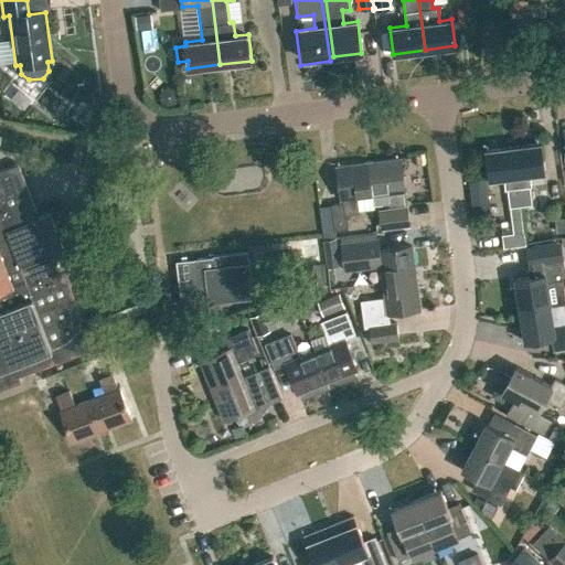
[(81,120),(92,128),(98,117),(87,110),(81,120)]
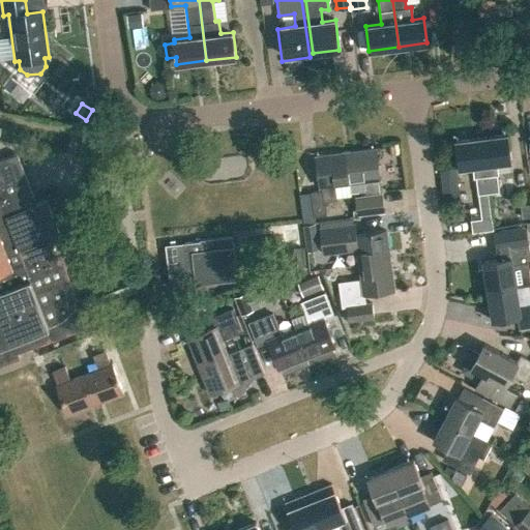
[(480,138),(488,193),(498,192),(496,175),(498,174),(497,164),(509,162),(506,135),(480,138)]
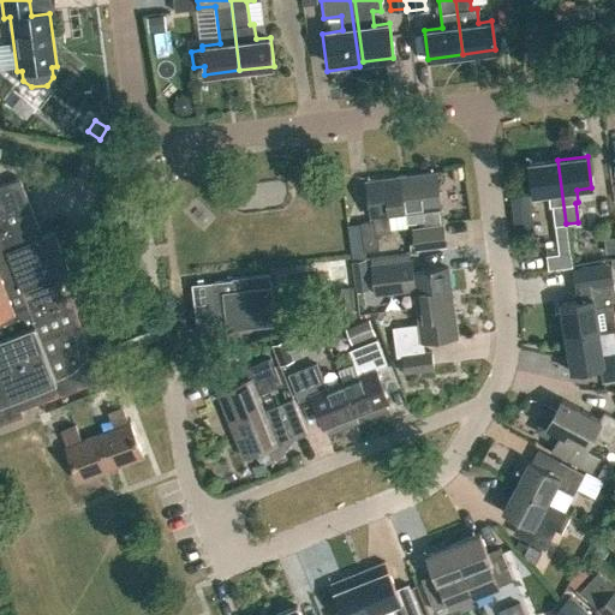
[(545,256),(548,269),(572,267),(566,224),(557,160),(529,163),(533,195),(548,193),(549,206),(551,206),(559,254),(545,256)]
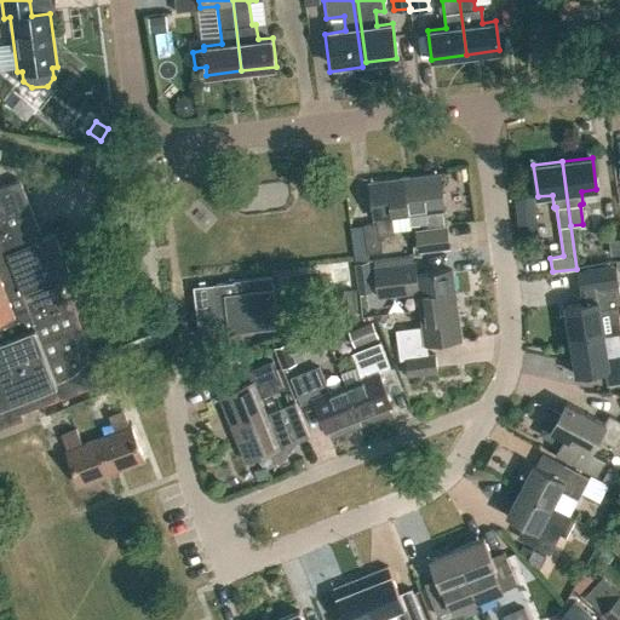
[(403,177),(408,214),(420,213),(422,228),(414,229),(418,252),(451,247),(447,224),(445,225),(442,210),(443,210),(438,173),(403,177)]
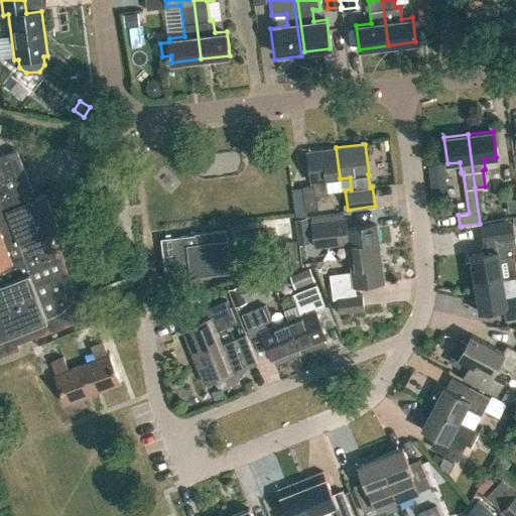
[(301,186),(304,212),(317,210),(316,196),(328,195),(326,180),(340,178),(336,147),(306,151),(310,181),(312,181),(312,184),(301,186)]
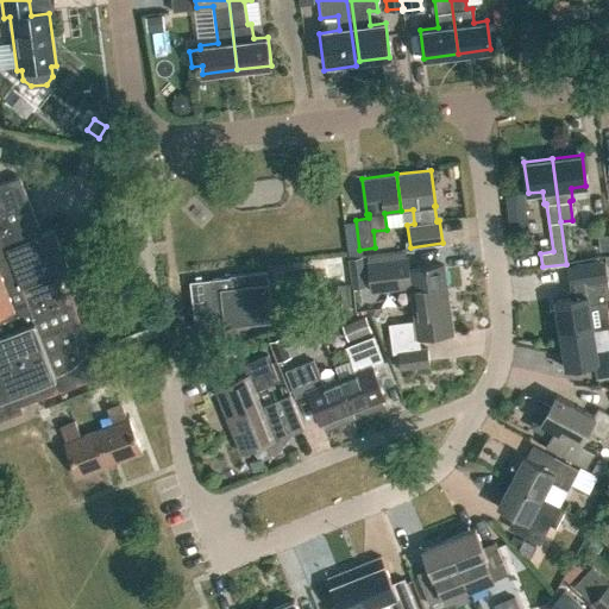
[(98,376),(57,274),(69,269),(54,230),(42,234),(19,176),(0,183),(0,419),(23,410),(20,405),(58,390),(58,391),(98,376)]
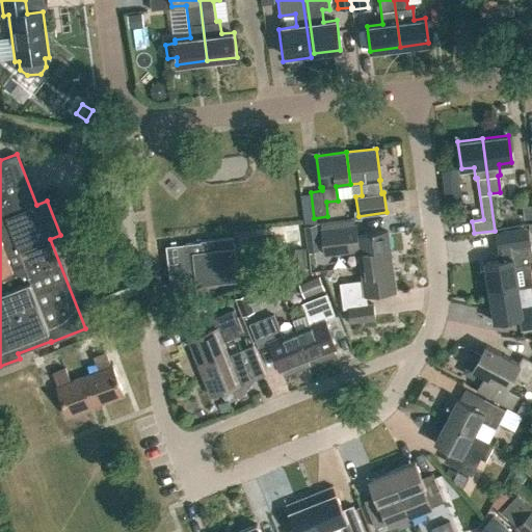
[(458,168),(443,170),(444,182),(460,181),(458,168)]
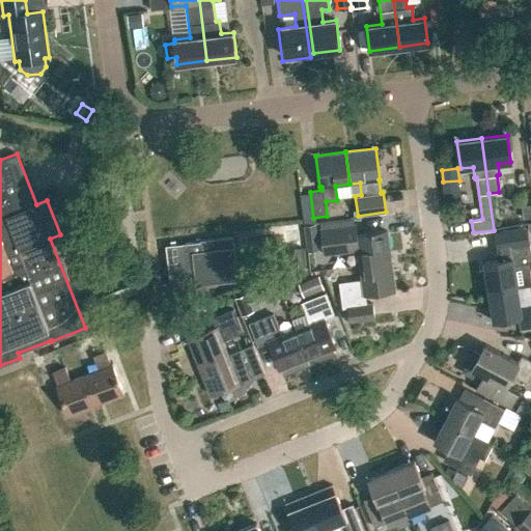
[(317,223),(305,225),(308,248),(320,246),(317,223)]
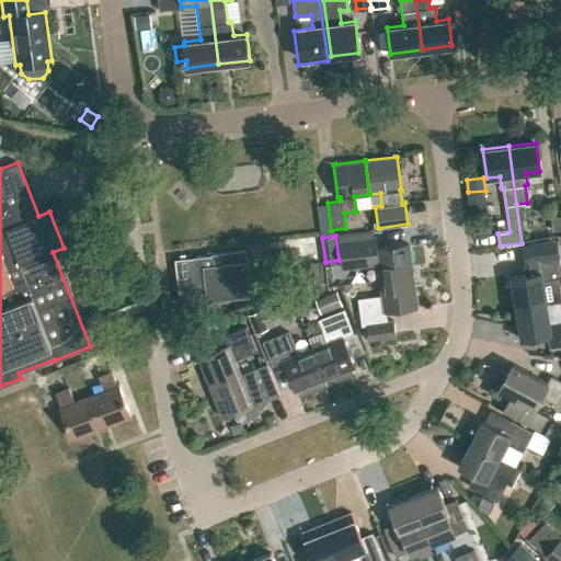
[(375,265),(377,281),(412,275),(409,243),(377,248),(375,236),(338,240),(341,270),(375,265)]
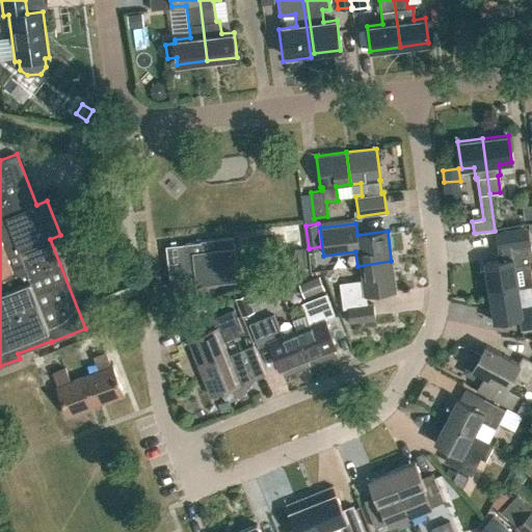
[(527,229),(495,234),(498,250),(530,246),(527,229)]
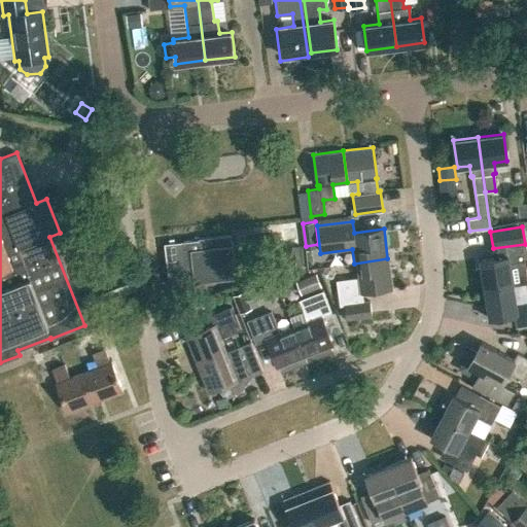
[(165,243),(169,284),(170,284),(194,282),(236,277),(231,235),(199,238),(199,239),(182,241),(182,242),(165,243)]
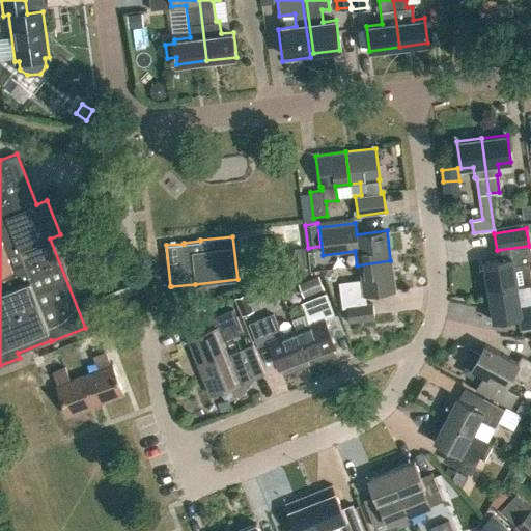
[(498,259),(483,262),(488,291),(516,286),(530,284),(527,264),(530,262),(530,259),(529,246),(497,250),(498,259)]
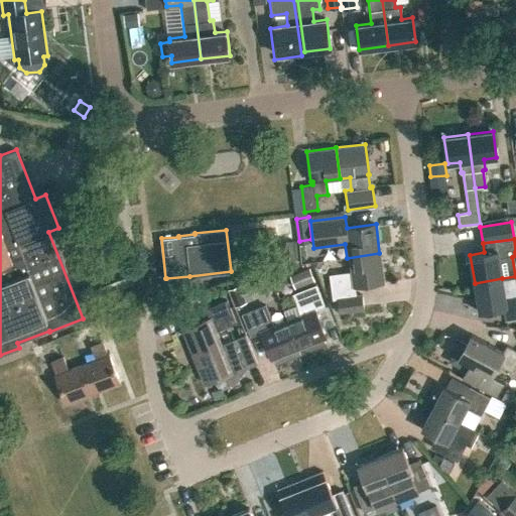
[(297,258),(296,241),(287,242),(288,259),(297,258)]
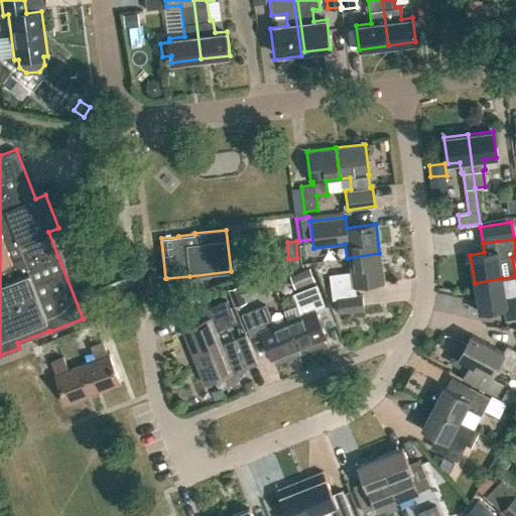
[(338,299),(339,312),(363,309),(361,294),(356,295),(355,286),(383,282),(379,253),(347,258),(349,271),(329,274),(332,300),(338,299)]
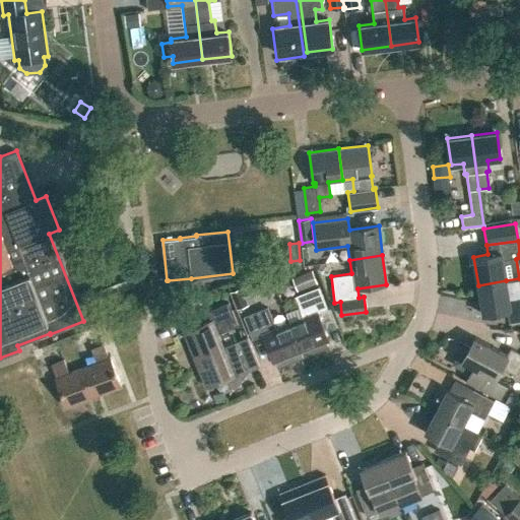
[(293,279),(299,293),(318,283),(313,270),(293,279)]
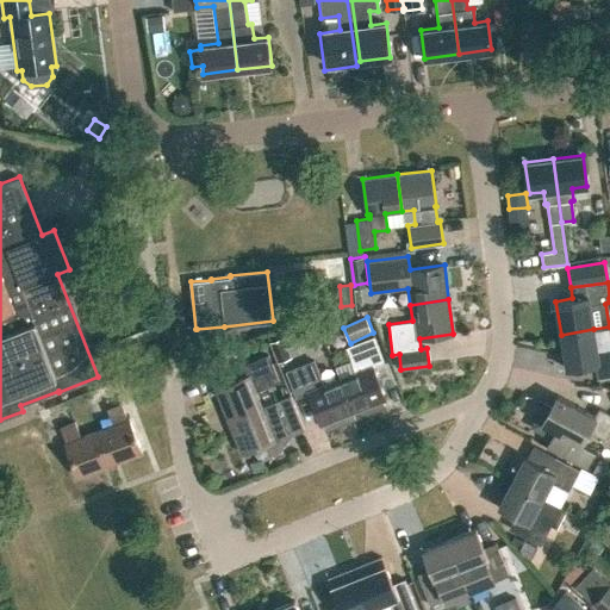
[(593,329),(561,335),(566,368),(593,363),(596,379),(609,375),(609,349),(597,352),(593,329)]
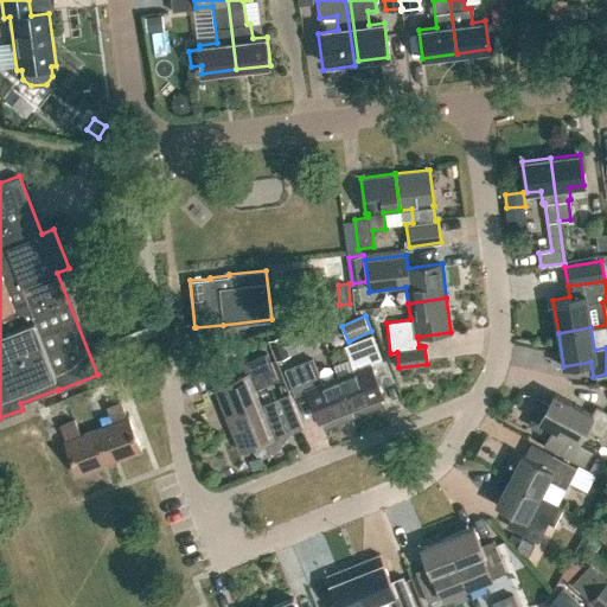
[(339,376),(352,409),(383,396),(371,365),(382,360),(371,334),(344,345),(353,370),(339,376)]
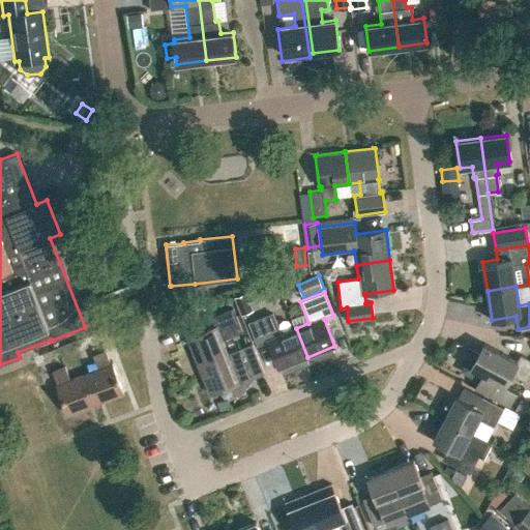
[(255,310),(251,298),(239,302),(243,314),(255,310)]
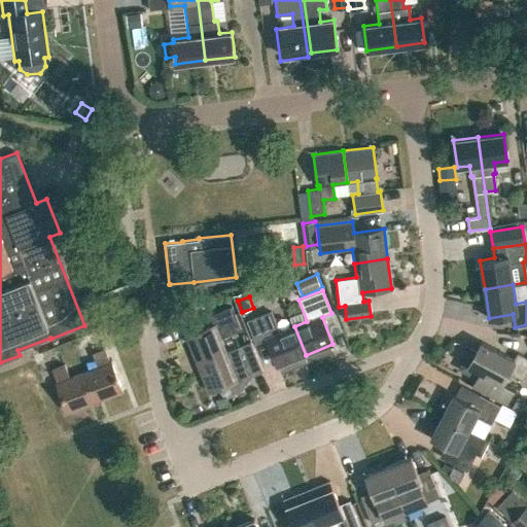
[(186,336),(198,363),(226,352),(220,338),(241,329),(232,306),(209,315),(213,324),(186,336)]
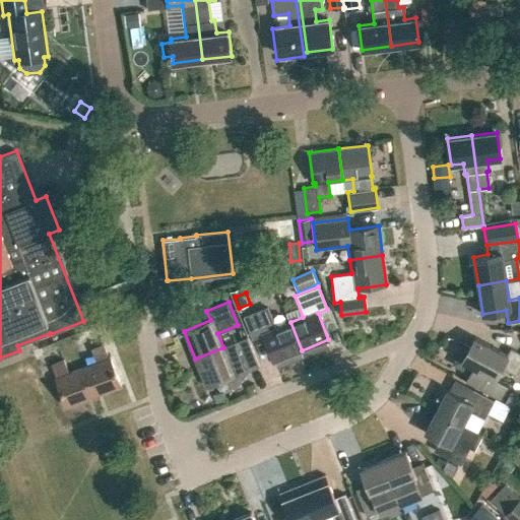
[(263,334),(273,362),(302,350),(290,322),(276,327),(267,306),(243,316),(252,339),(263,334)]
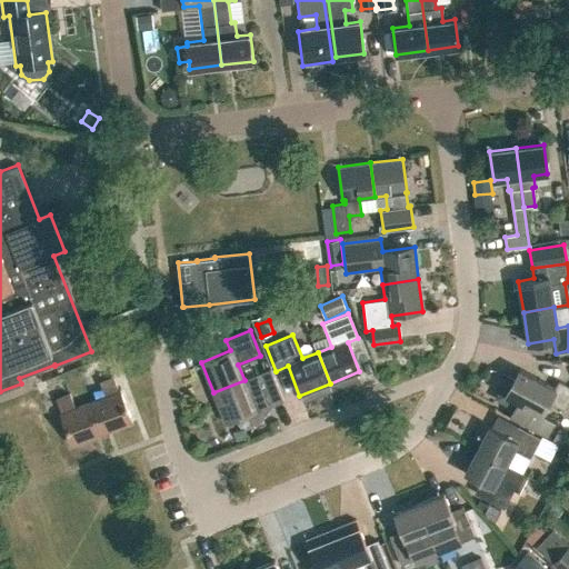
[(510,416),(546,435),(553,420),(542,413),(549,400),(565,409),(568,401),(568,402),(568,386),(558,380),(553,388),(519,369),(513,379),(507,376),(495,398),(515,408),(510,416)]
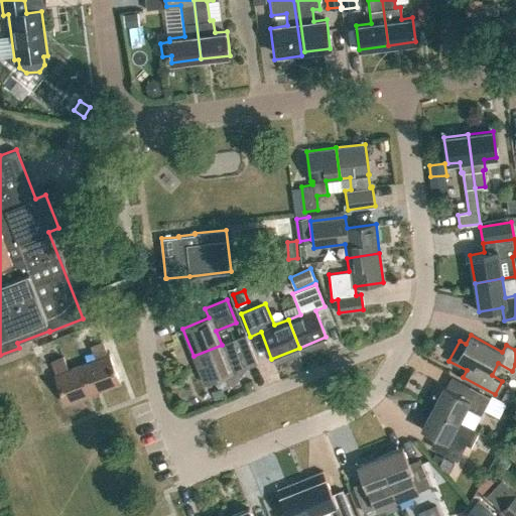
[(194,356),(204,383),(221,376),(232,385),(247,367),(246,366),(257,362),(246,336),(232,342),(237,353),(227,357),(222,345),(194,356)]
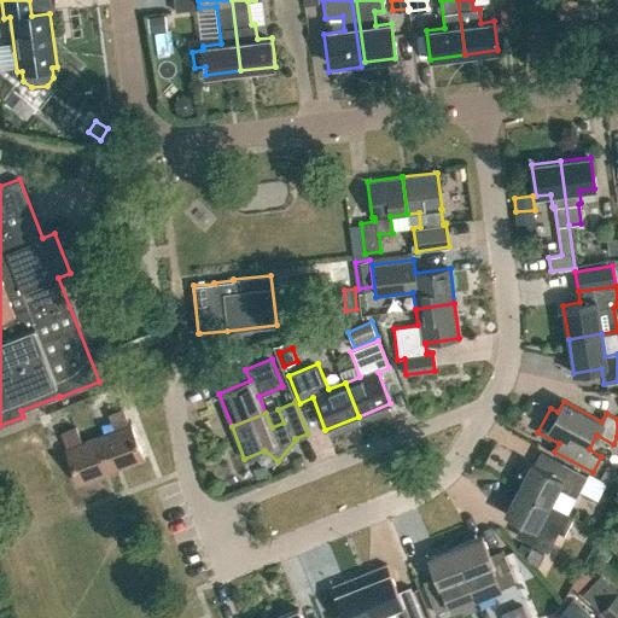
[(518,488),(549,505),(558,489),(576,497),(587,476),(563,462),(557,476),(531,462),(518,488)]
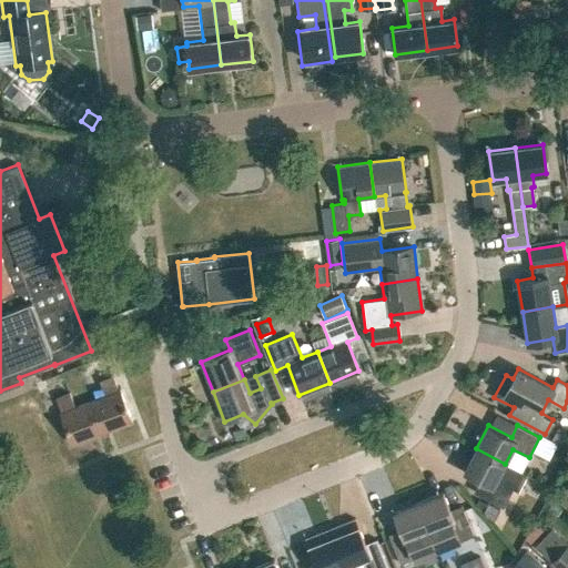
[(518,490),(526,475),(505,464),(476,448),(464,472),(486,484),(480,495),(503,507),(513,487),(518,490)]
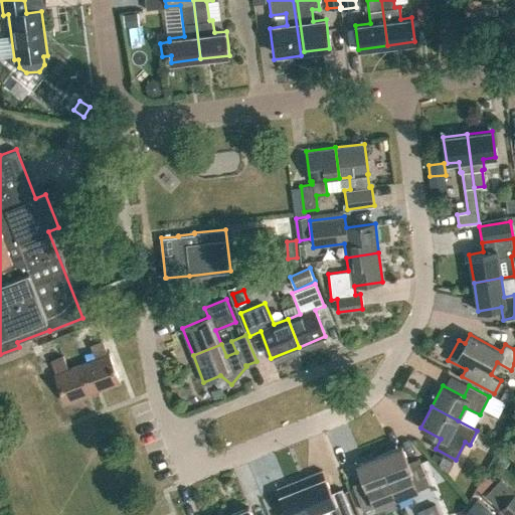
[(379,456),(390,483),(403,478),(409,493),(428,485),(418,458),(407,463),(401,447),(379,456)]
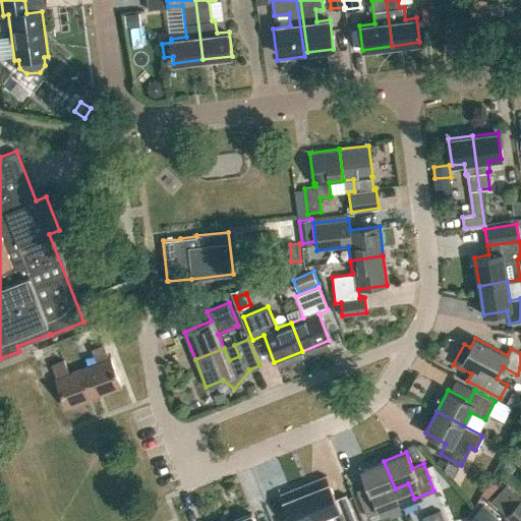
[(356,490),(367,517),(400,504),(395,488),(384,461),(360,470),(367,485),(356,490)]
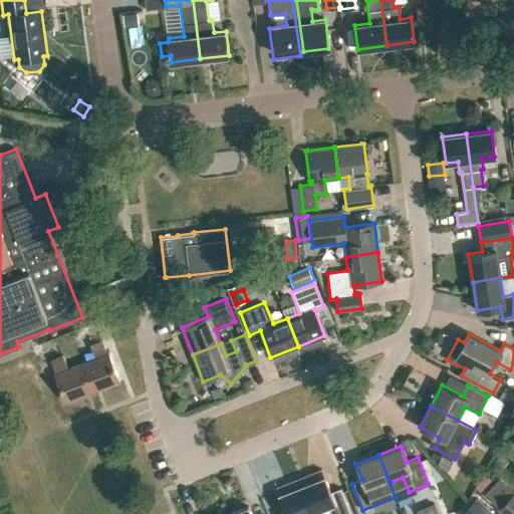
[(444,455),(438,465),(449,471),(454,461),(444,455)]
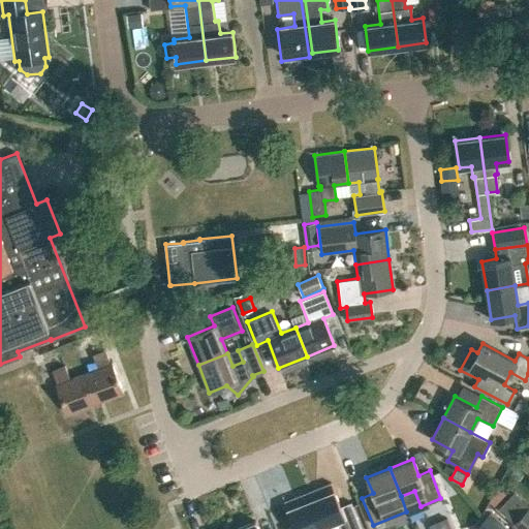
[(331,484),(308,493),(322,527),(335,522),(338,528),(361,528),(351,502),(340,506),(331,484)]
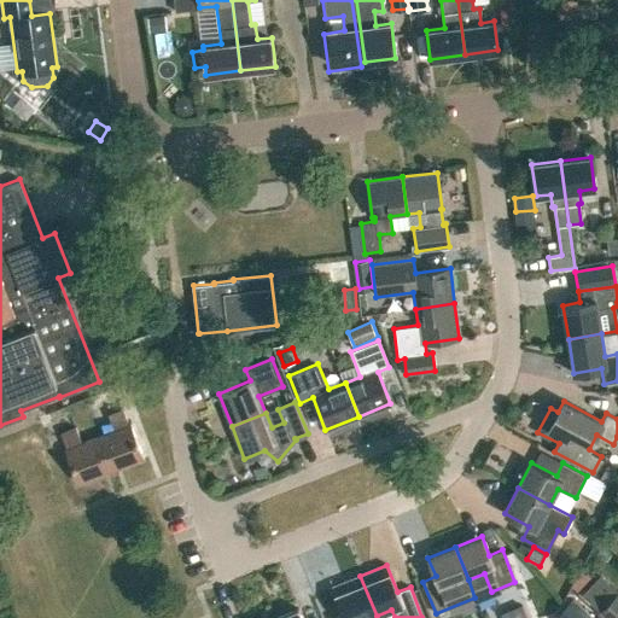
[(330,617),(377,617),(377,616),(360,576),(333,587),(344,613),(330,617)]
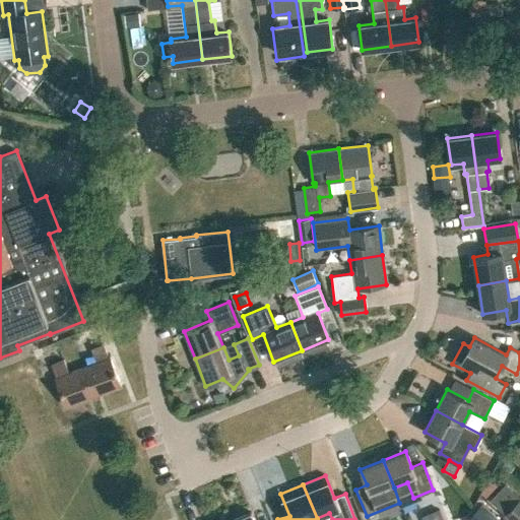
[(506,514),(519,499),(505,484),(492,500),(506,514)]
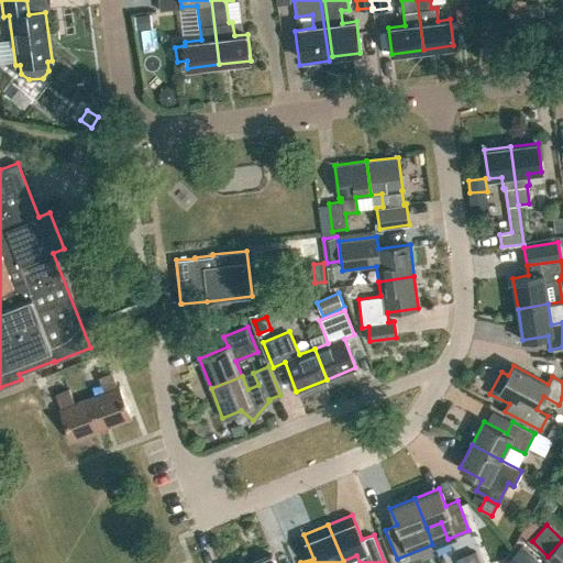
[(562,562),(562,540),(545,560),(549,562),(562,562)]
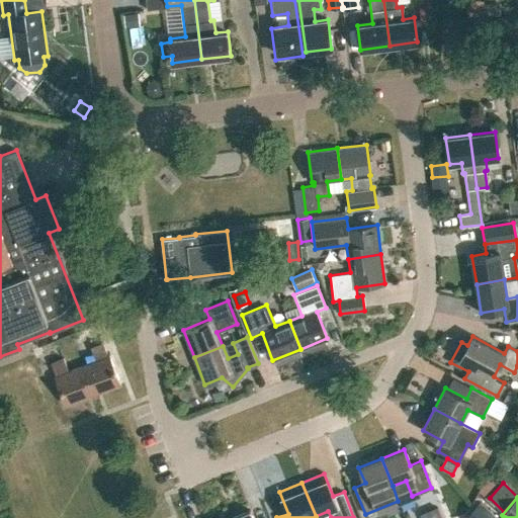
[(465,516),(467,517),(497,517),(480,502),(465,516)]
